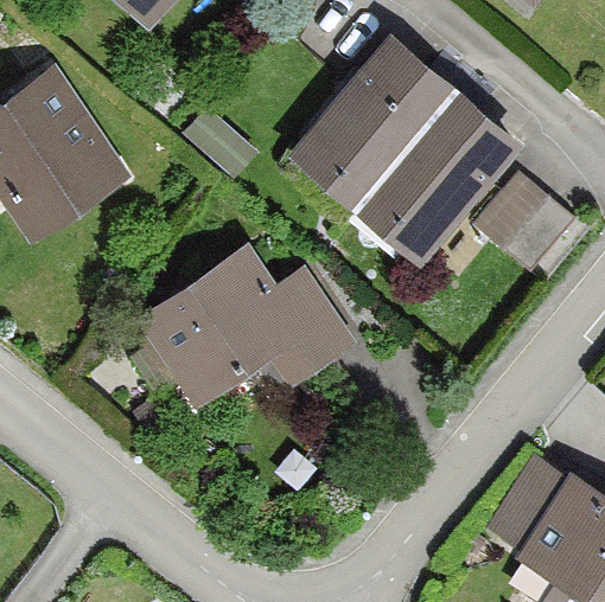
[(172,0),(121,0),(151,25),(172,0)]
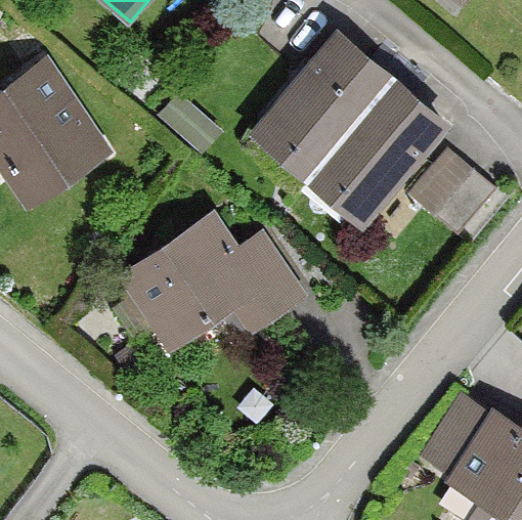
[(472,0),(444,0),(461,13),(472,0)]
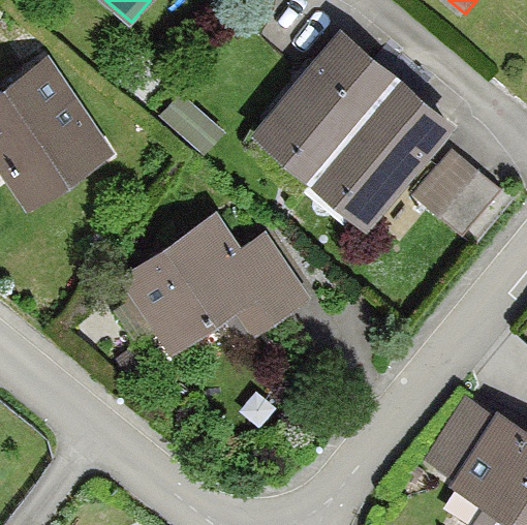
[(340,32),(252,144),(370,237),(458,125),(340,32)]
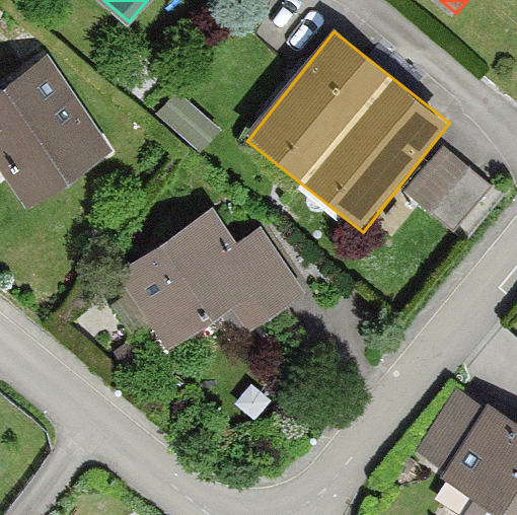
[(52,53),(0,86),(0,173),(27,216),(119,156),(52,53)]
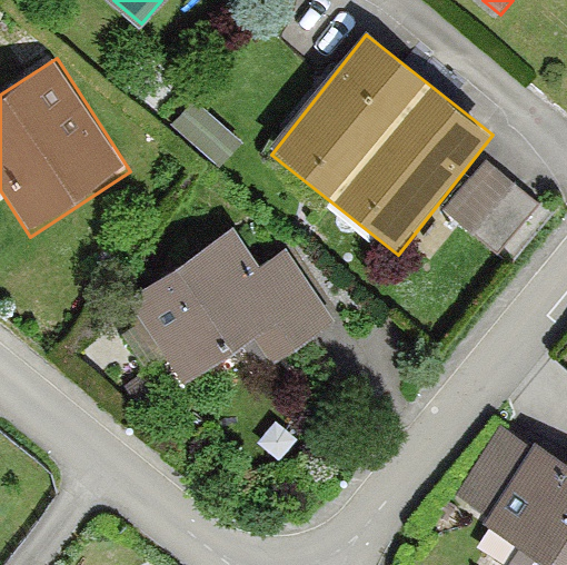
[(485,162),(444,214),(496,257),(539,204),(485,162)]
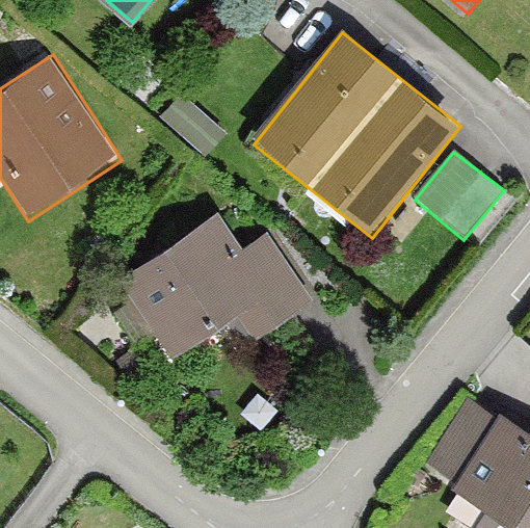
[(216,214),(118,280),(170,358),(234,315),(253,342),(310,305),(262,234),(240,248),(216,214)]
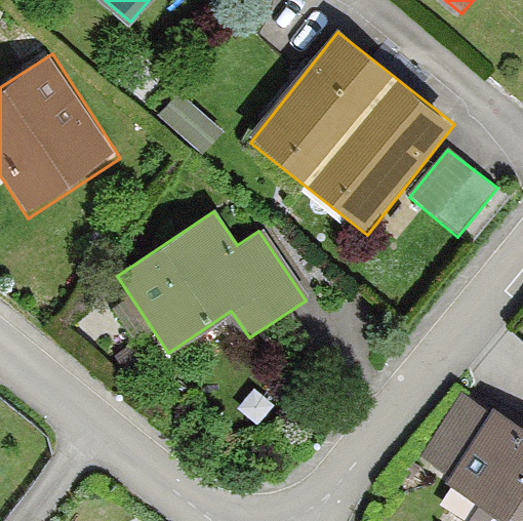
[(522,520),(522,424),(469,389),(418,465),(506,520),(522,520)]
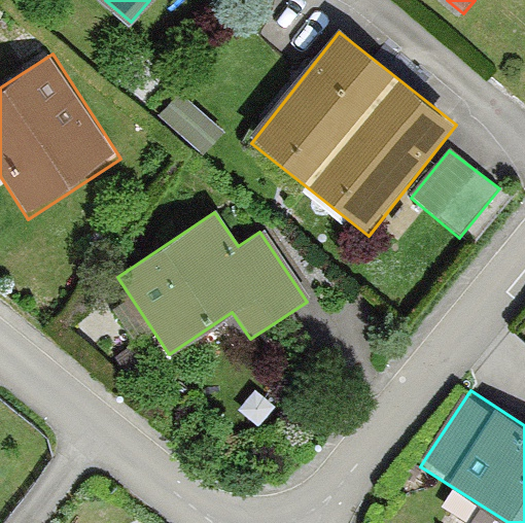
All buildings are outlined.
